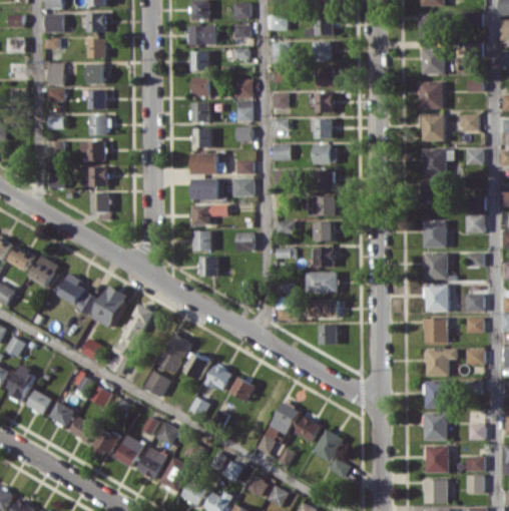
[(43,0),(44,9),(61,9),(61,0),(43,0)]
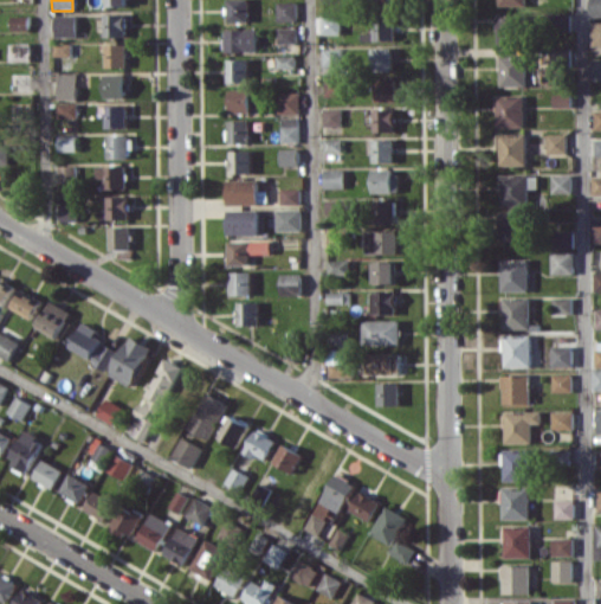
[(246,0),(225,0),(226,24),(246,24),(246,0)]
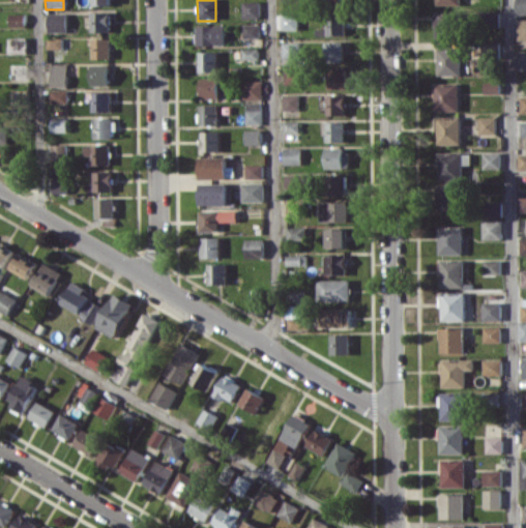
[(525,0),(513,0),(514,16),(525,16),(525,0)]
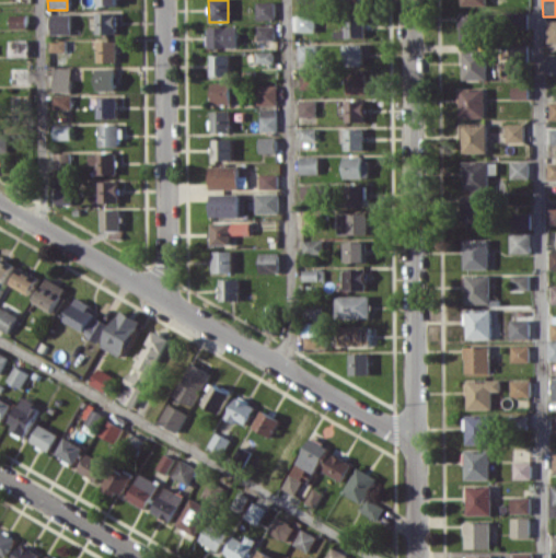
[(255,22),(273,21),(271,3),(254,3),(255,22)]
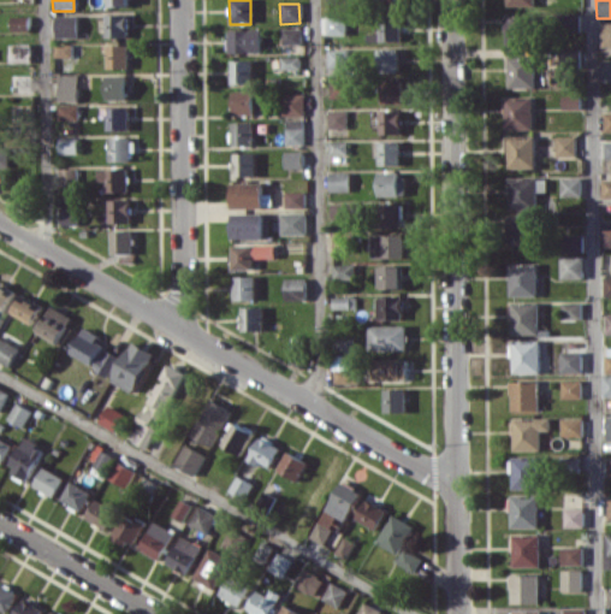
[(125,39),(125,16),(105,16),(105,39),(125,39)]
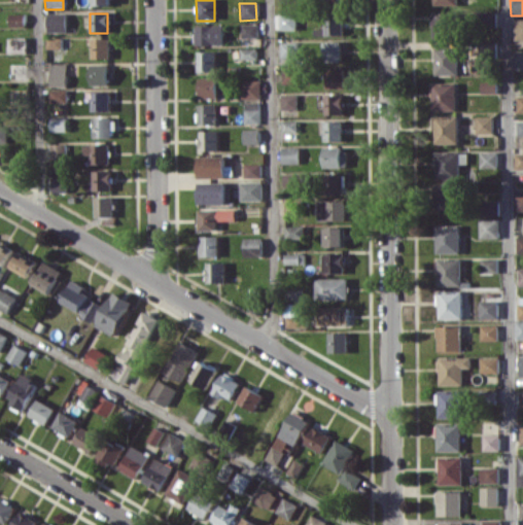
[(65,14),(46,15),(46,34),(66,34),(65,14)]
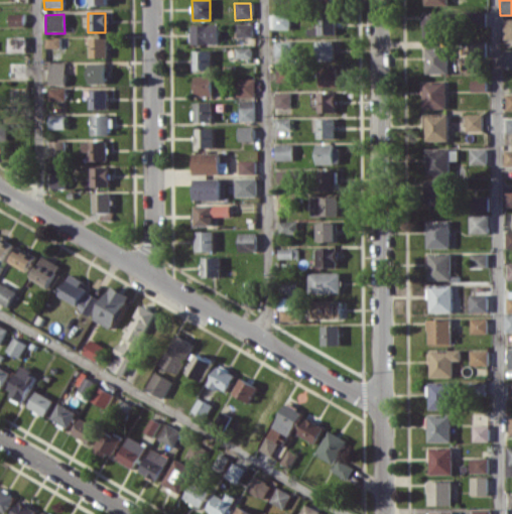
[(7,27),(23,27),(24,15),(8,15),(7,27)]
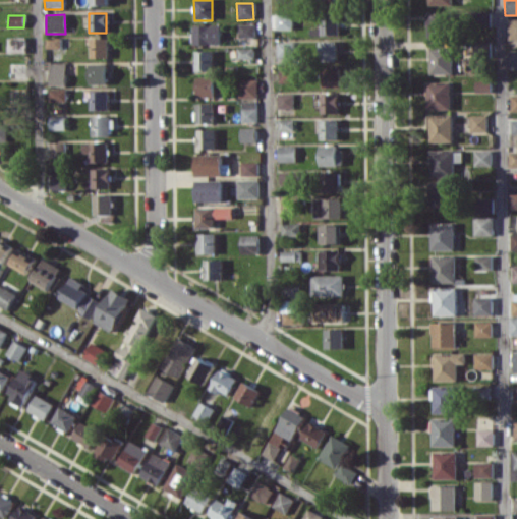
[(276,32),(291,32),(292,16),(276,15),(276,32)]
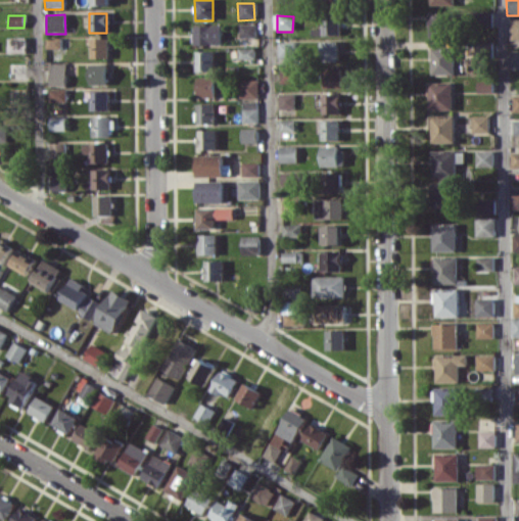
[(447,15),(427,16),(427,40),(449,39),(447,15)]
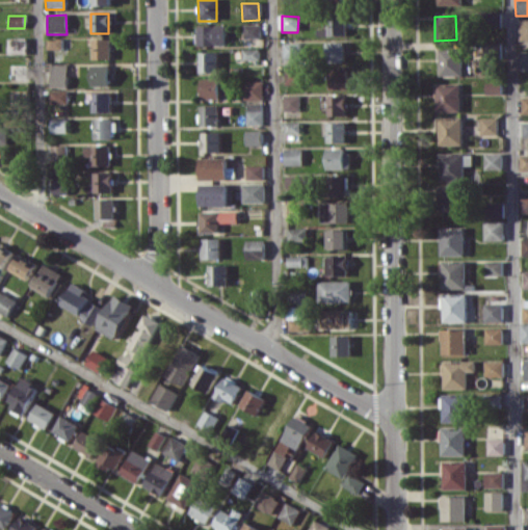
[(326,37),(345,36),(344,17),(326,17),(326,37)]
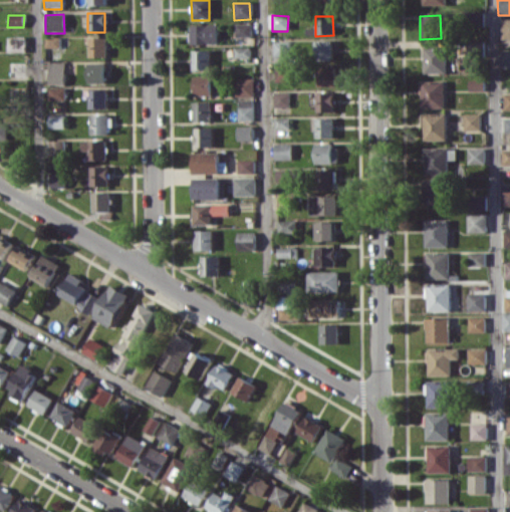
[(509,40),(509,20),(498,20),(499,40),(509,40)]
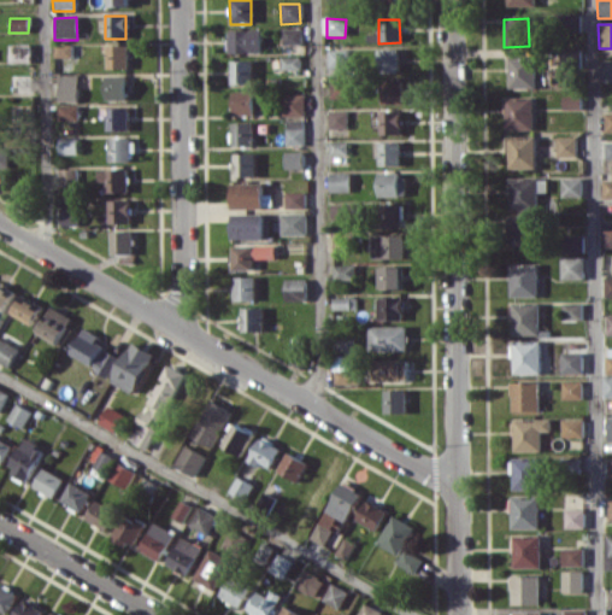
[(260,54),(260,30),(227,31),(228,56),(260,54)]
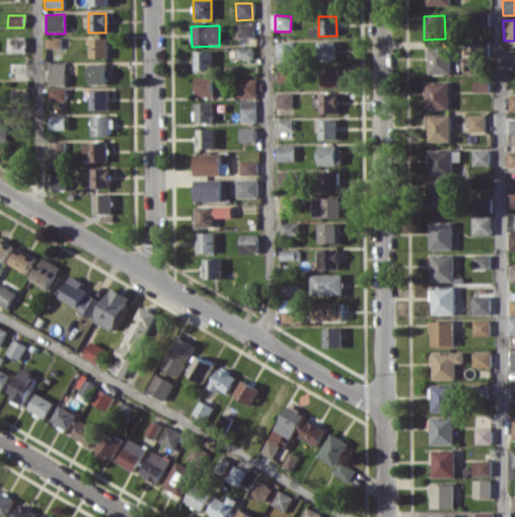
[(235,25),(236,39),(252,39),(252,25),(235,25)]
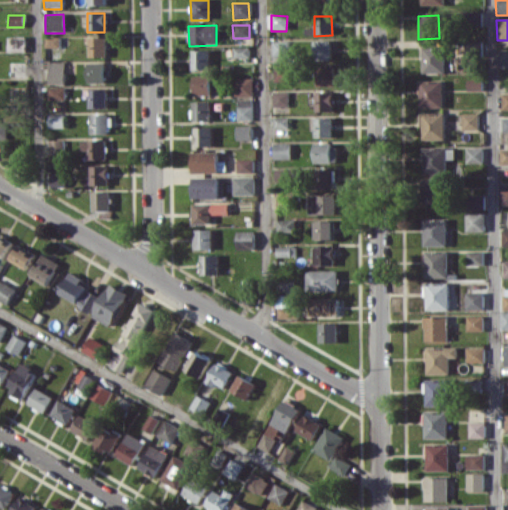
[(6,53),(24,53),(24,38),(6,38),(6,53)]
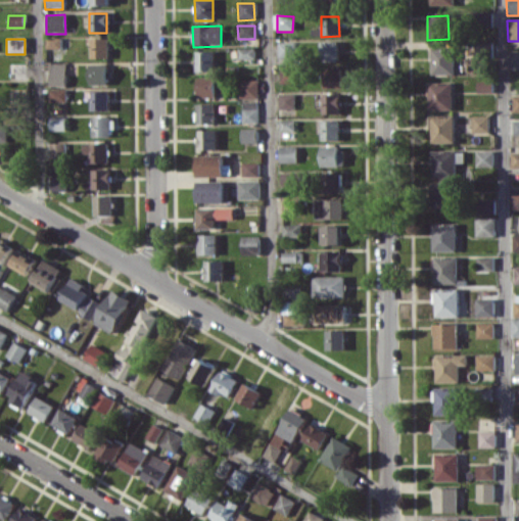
[(45,50),(59,50),(59,39),(45,39),(45,50)]
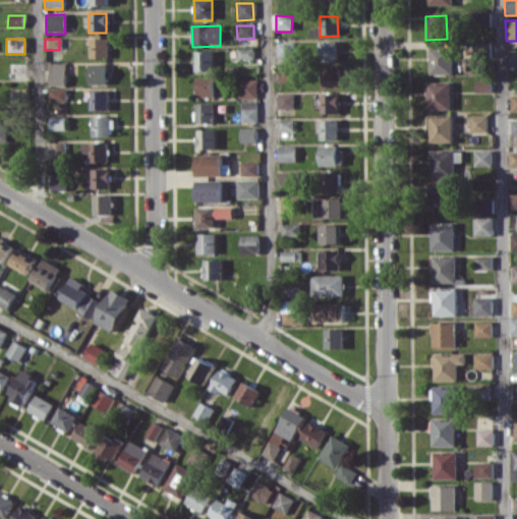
[(107,40),(89,40),(90,59),(107,59),(107,40)]
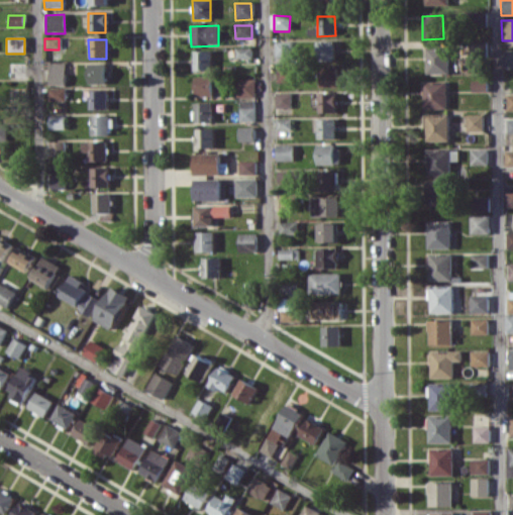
[(290,58),(290,42),(273,43),(274,58),(290,58)]
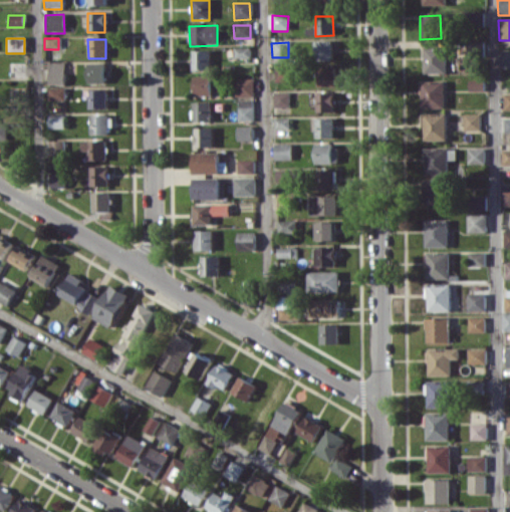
[(330,62),(331,42),(313,42),(312,61),(330,62)]
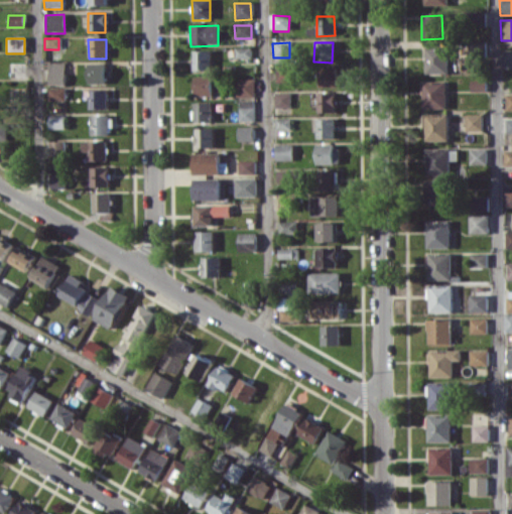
[(466,57),(483,58),(483,44),(466,43),(466,57)]
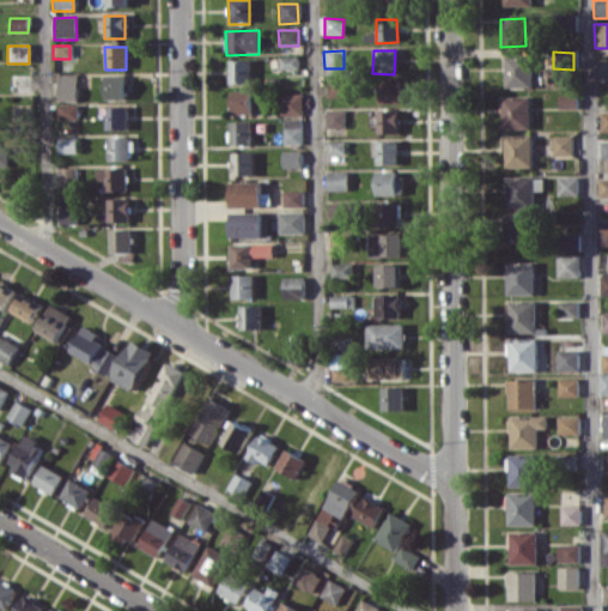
[(277,71),(296,71),(296,58),(277,58),(277,71)]
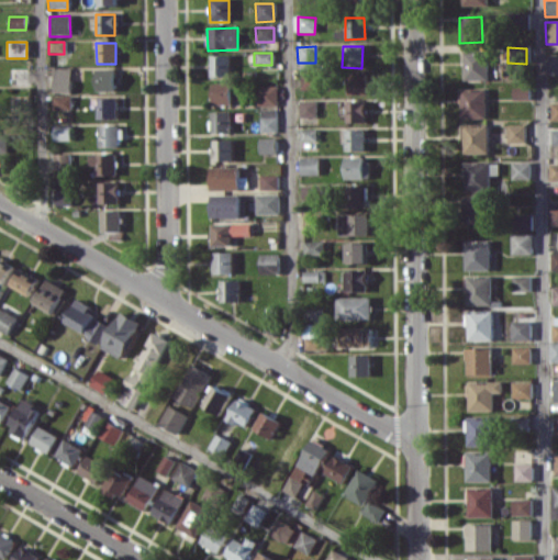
[(462,81),(487,81),(486,53),(461,54),(462,81)]
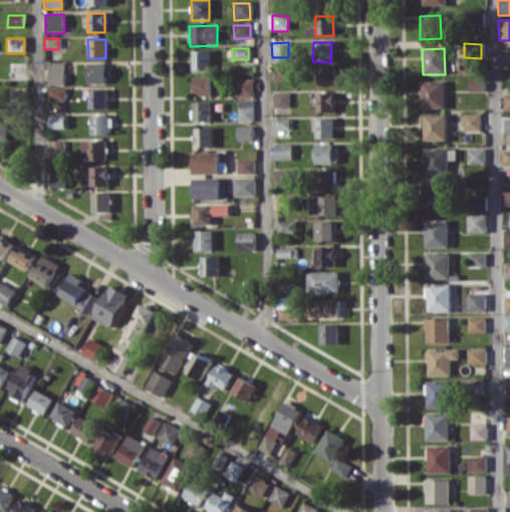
[(209,71),(209,52),(191,51),(191,71),(209,71)]
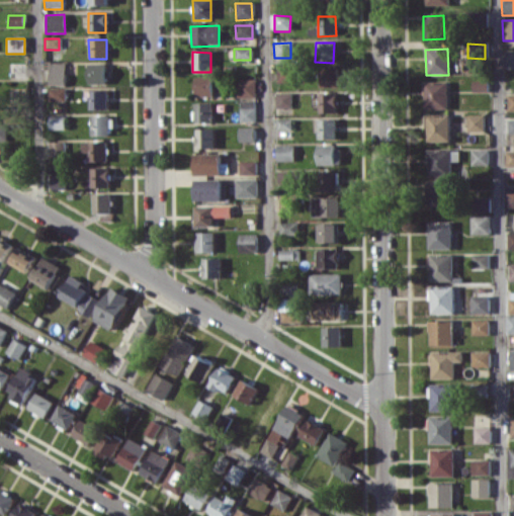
[(513,70),(513,52),(502,52),(502,70),(513,70)]
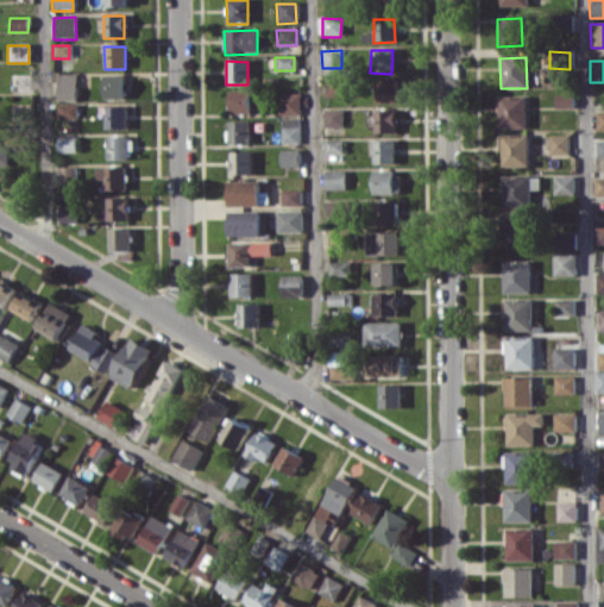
[(29,75),(7,75),(8,95),(29,94),(29,75)]
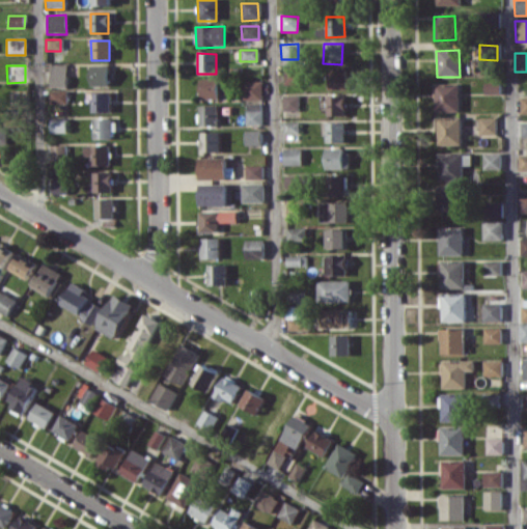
[(49,89),(65,89),(65,65),(50,65),(49,89)]
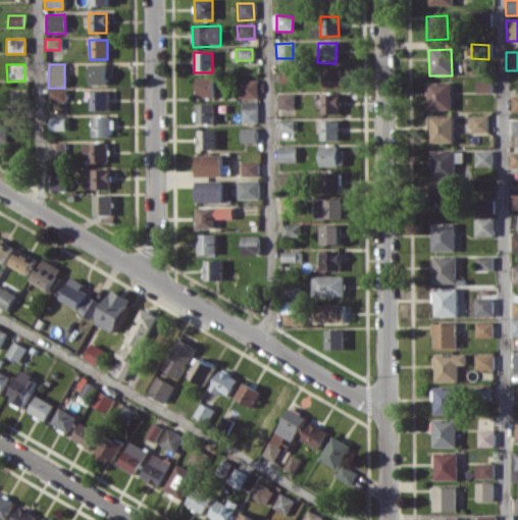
[(89,65),(88,86),(105,86),(106,65),(89,65)]
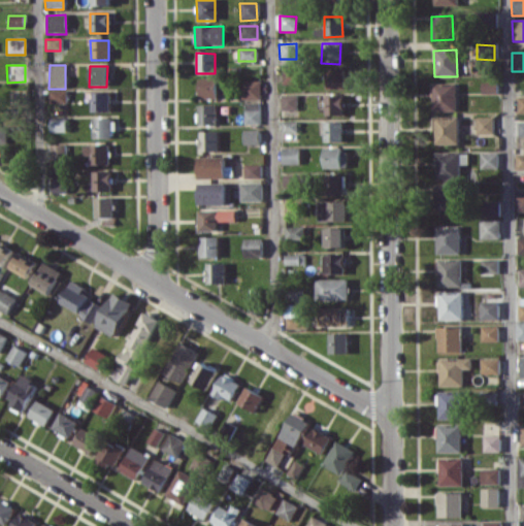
[(282,86),(298,85),(297,70),(281,70),(282,86)]
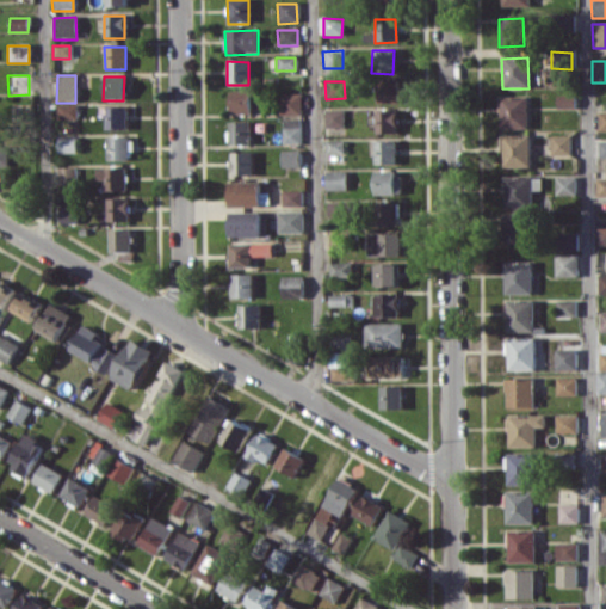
[(396,105),(396,81),(376,81),(376,105),(396,105)]
